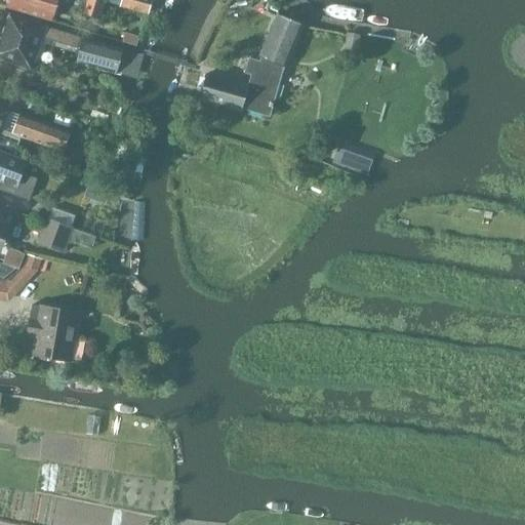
[(106,3),(94,0),(9,0),(9,3),(11,8),(52,22),(56,6),(101,19),(106,3)]
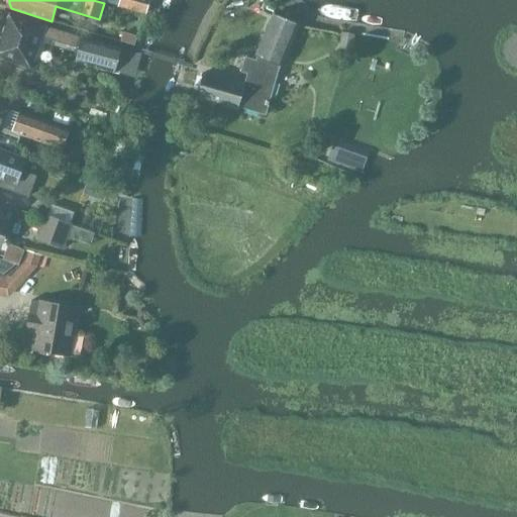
[(146,15),(149,0),(107,0),(107,3),(146,15)]
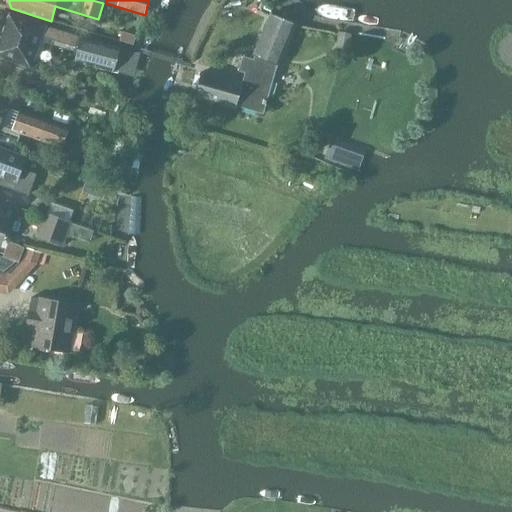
[(0,57),(31,69),(46,27),(9,14),(0,40),(0,57)]
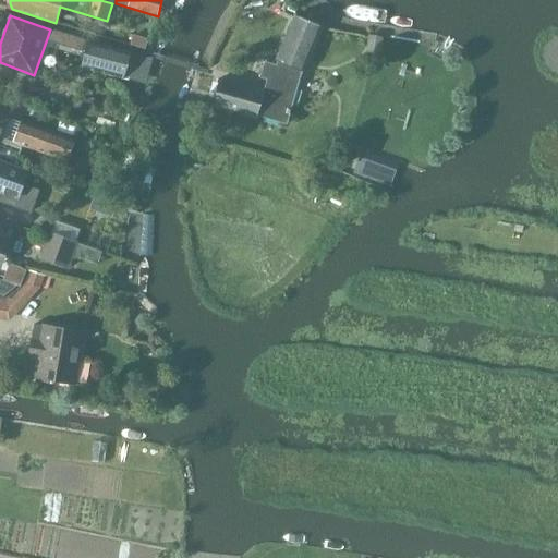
[(304,73),(324,27),(295,16),(277,62),(277,65),(265,62),(259,79),(267,81),(264,92),(220,80),(209,117),(227,121),(229,110),(256,118),(257,117),(287,125),(302,72),(304,73)]
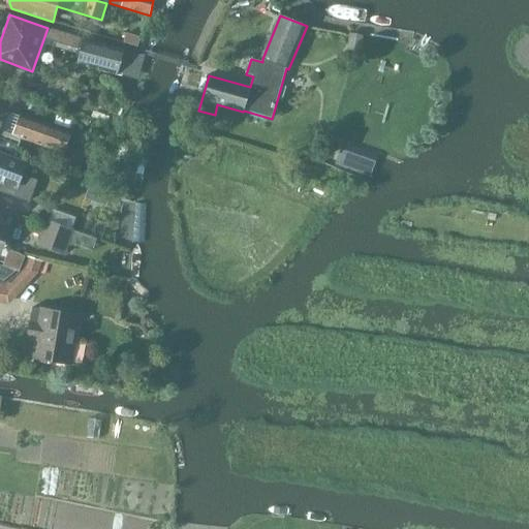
[(126,34),(123,43),(136,48),(139,38),(126,34)]
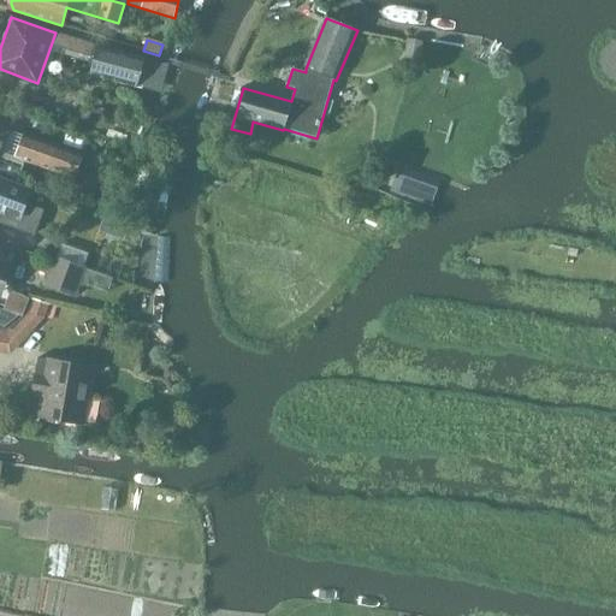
[(409,41),(407,53),(421,55),(424,43),(409,41)]
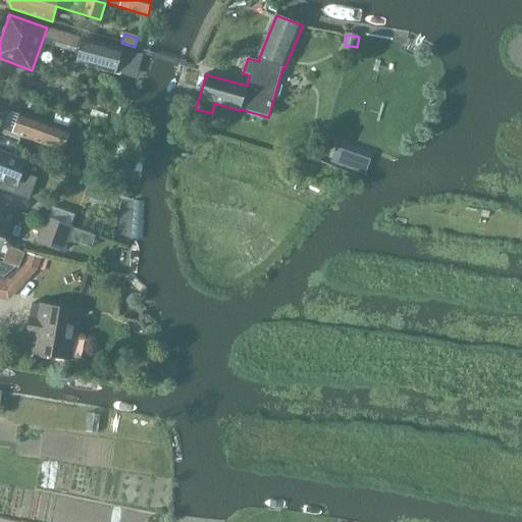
[(114,73),(120,50),(81,40),(74,63),(114,73)]
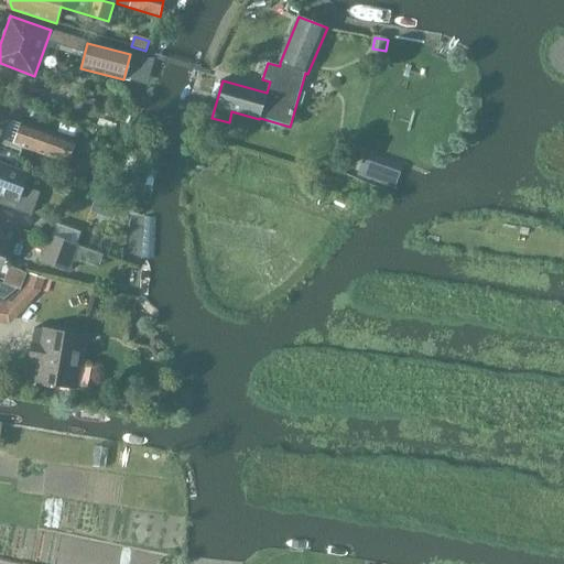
[(22,125),(10,120),(0,117),(0,161),(15,167),(23,147),(67,163),(75,142),(49,132),(53,119),(36,114),(31,126),(22,122),(22,125)]
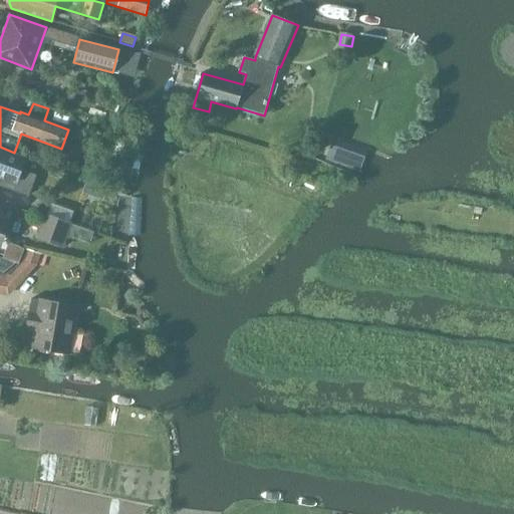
[(325,161),(359,173),(366,153),(333,141),(325,161)]
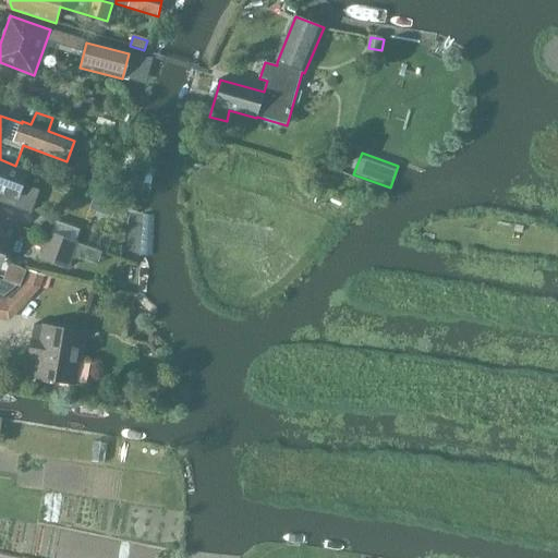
[(40,191),(23,184),(27,172),(0,161),(0,191),(2,192),(0,196),(0,203),(31,215),(40,191)]
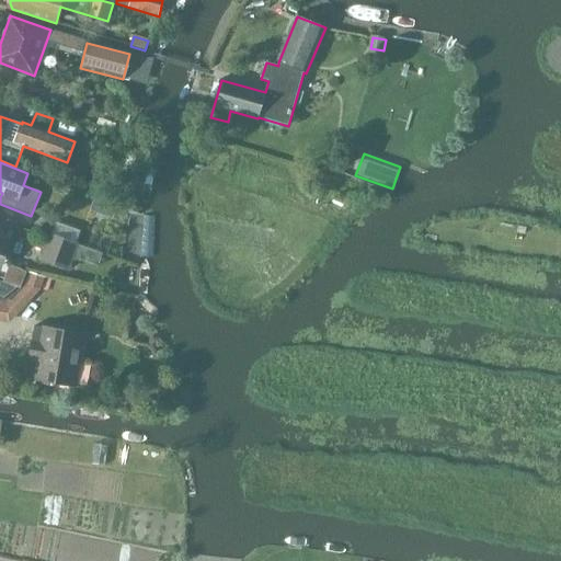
[(156,218),(142,217),(141,259),(153,259),(156,218)]
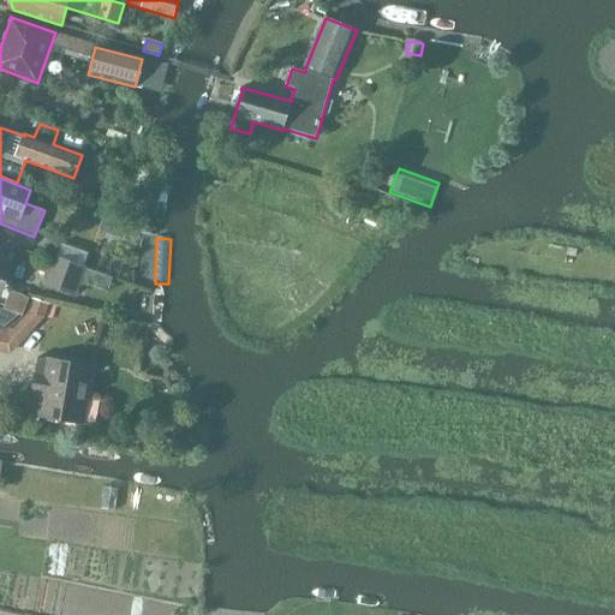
[(85,269),(55,257),(46,285),(75,296),(85,269)]
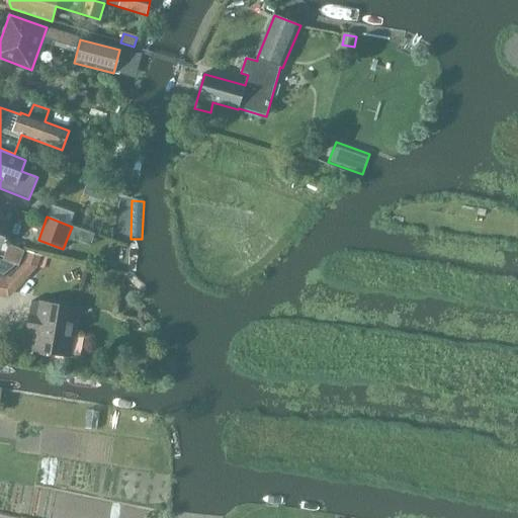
[(19,288),(37,268),(41,257),(27,253),(23,262),(8,278),(19,288)]
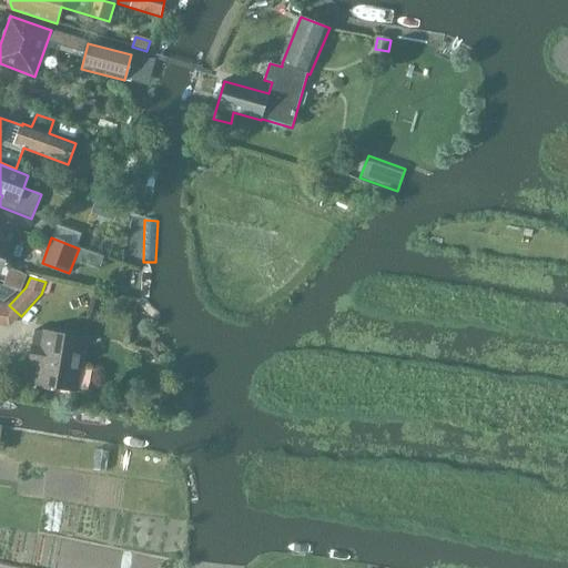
[(0,284),(0,300),(4,301),(17,291),(0,284)]
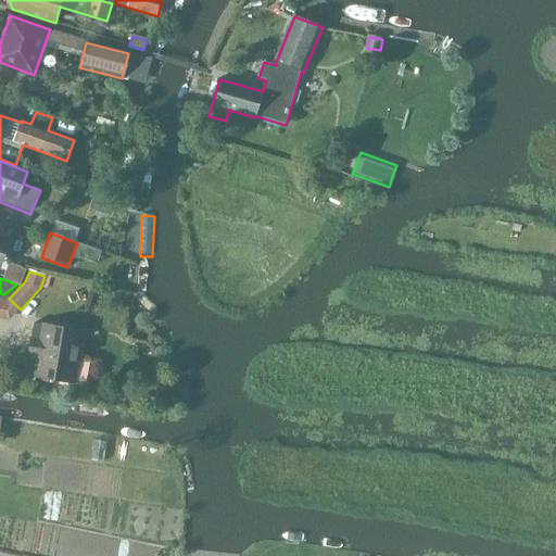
[(74,383),(83,331),(34,324),(32,341),(41,343),(36,377),(74,383)]
